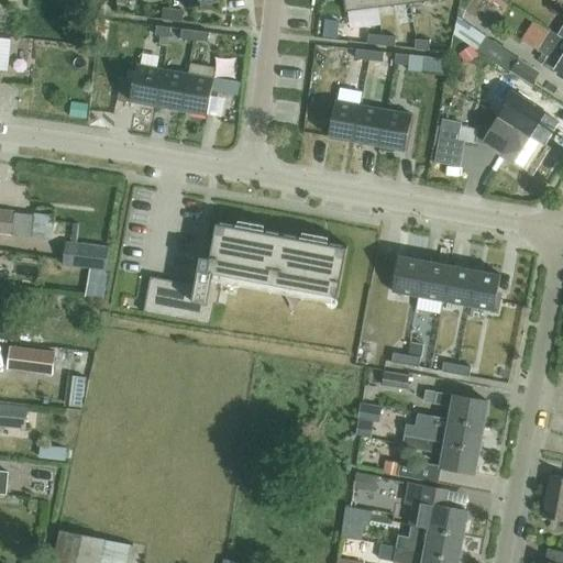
[(377,0),(343,0),(345,12),(379,8),(377,0)]
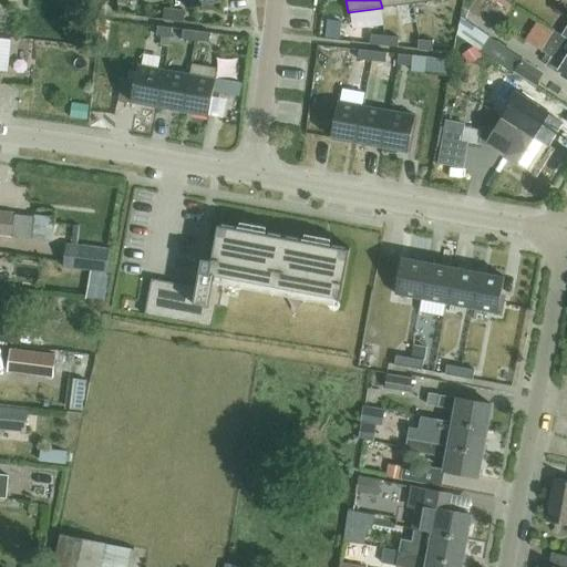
[(164,8),(163,20),(171,21),(172,9),(164,8)]
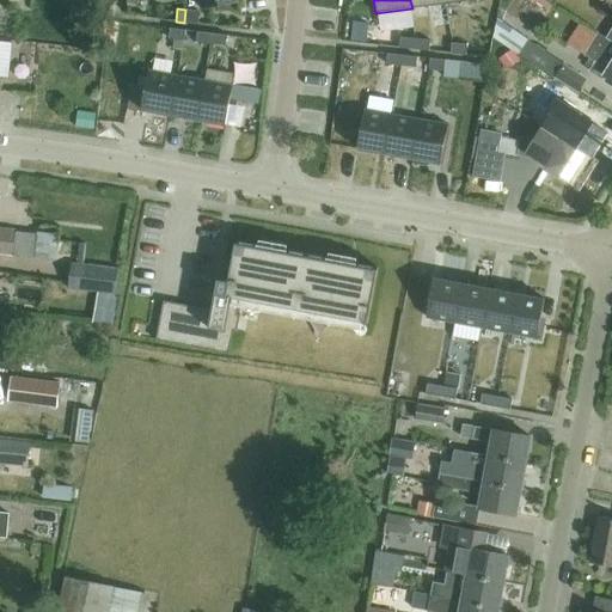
[(185,30),(171,29),(170,37),(184,38),(185,30)]
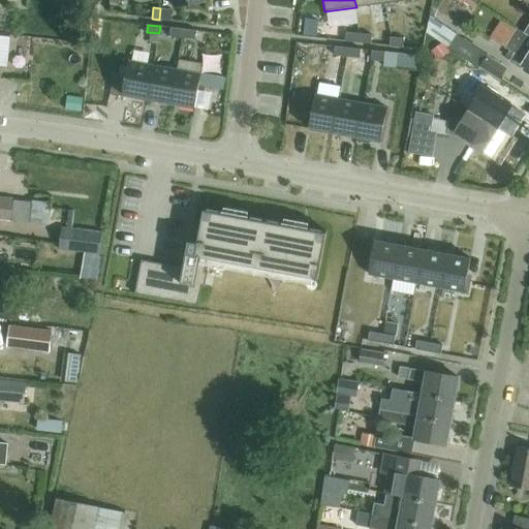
[(184,30),(172,28),(170,35),(183,37),(184,30)]
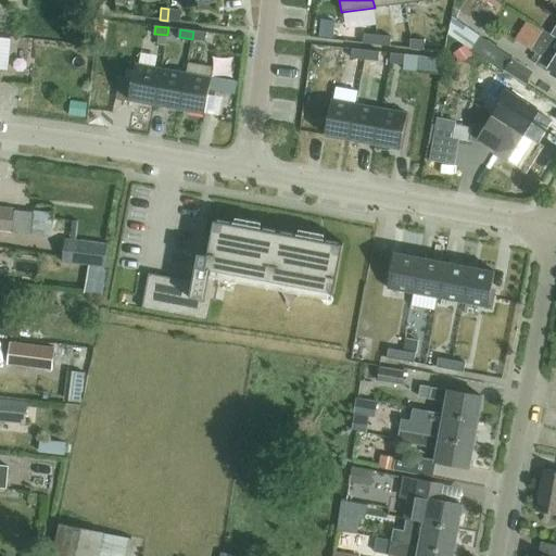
[(555,34),(552,33),(551,35),(543,29),(531,49),(536,53),(534,57),(539,60),(538,63),(550,71),(552,67),(555,70),(555,34)]
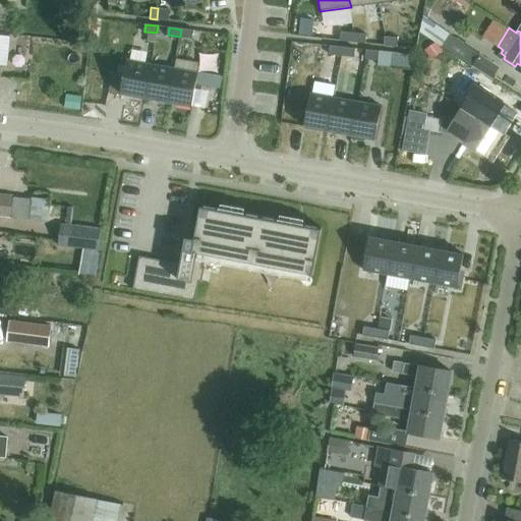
[(193,31),(181,30),(180,37),(192,38),(193,31)]
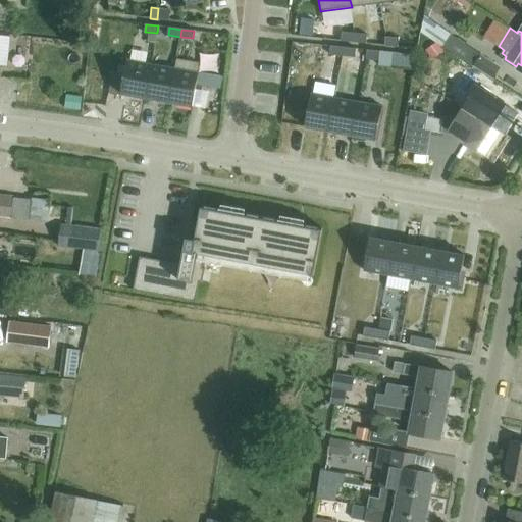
[(355,34),(343,33),(342,40),(354,41),(355,34)]
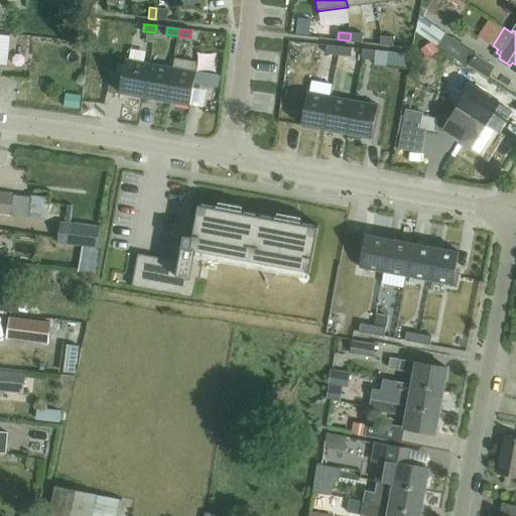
[(363,34),(351,33),(350,40),(362,42),(363,34)]
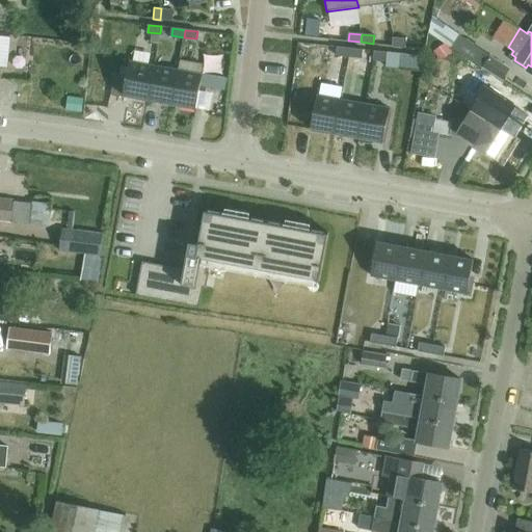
[(406,40),(394,38),(393,46),(405,47),(406,40)]
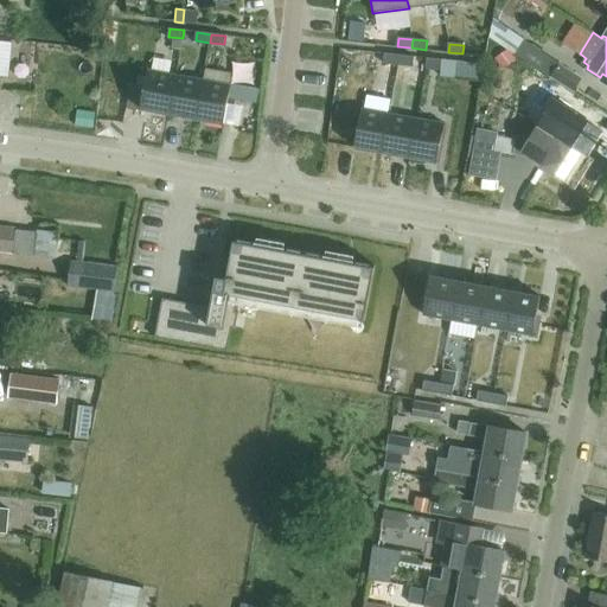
[(400,56),(385,55),(384,63),(398,64),(400,56)]
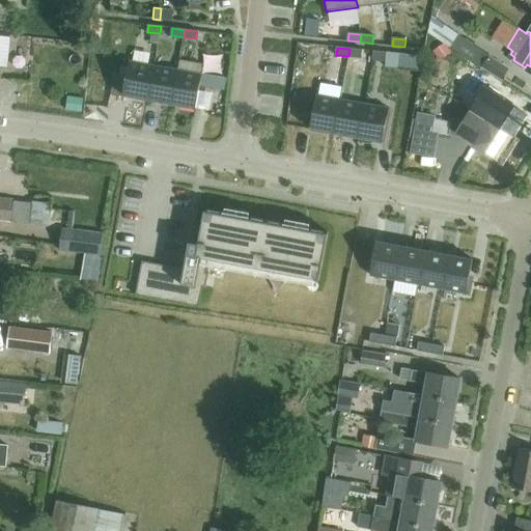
[(362,50),(350,49),(348,56),(361,58),(362,50)]
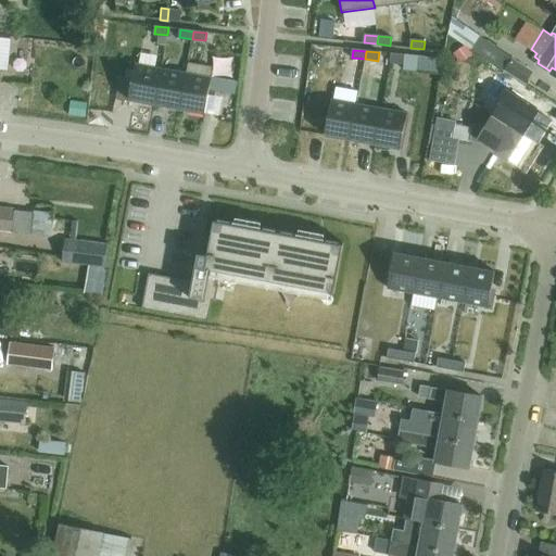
[(404,55),(392,53),(391,62),(403,63),(404,55)]
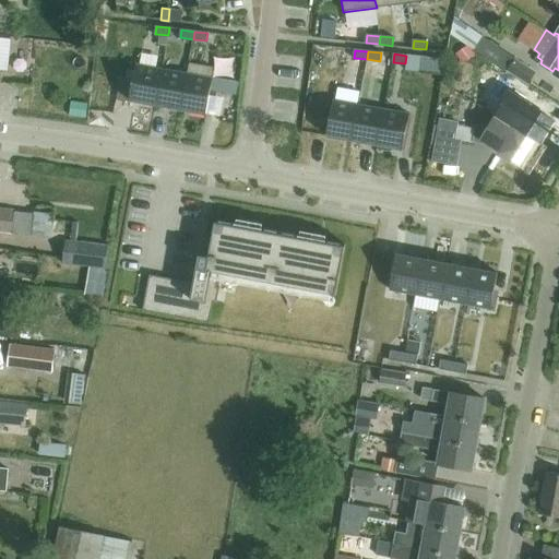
[(406,64),(405,70),(419,72),(421,57),(407,55),(407,56),(406,64)]
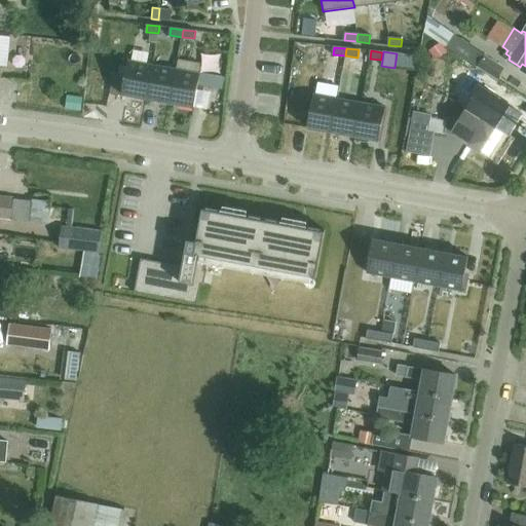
[(477,67),(497,80),(505,67),(485,53),(477,67)]
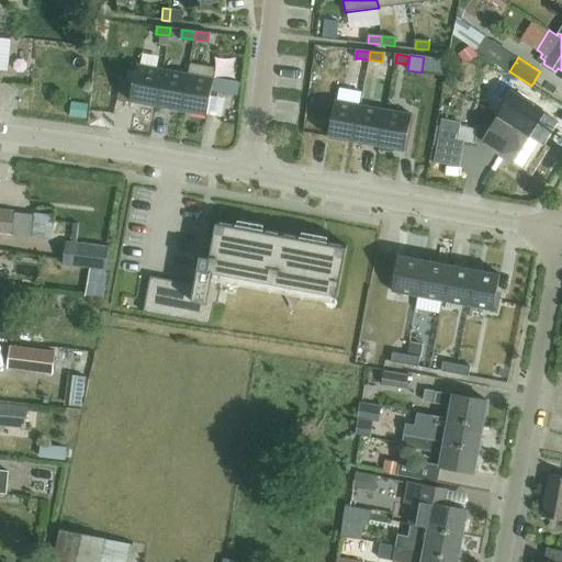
[(163,69),(137,65),(131,101),(156,105),(163,69)]
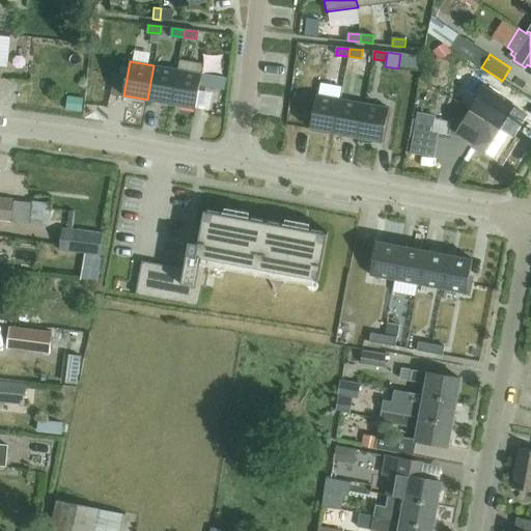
[(178,71),(154,65),(147,100),(172,104),(178,71)]
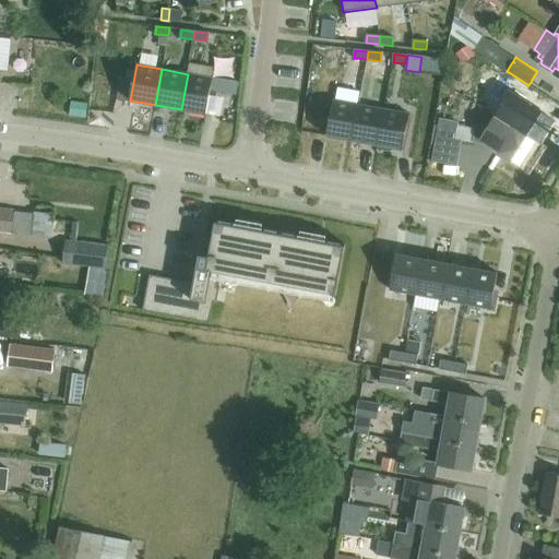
[(213,79),(188,74),(181,109),(206,114),(211,91),(213,79)]
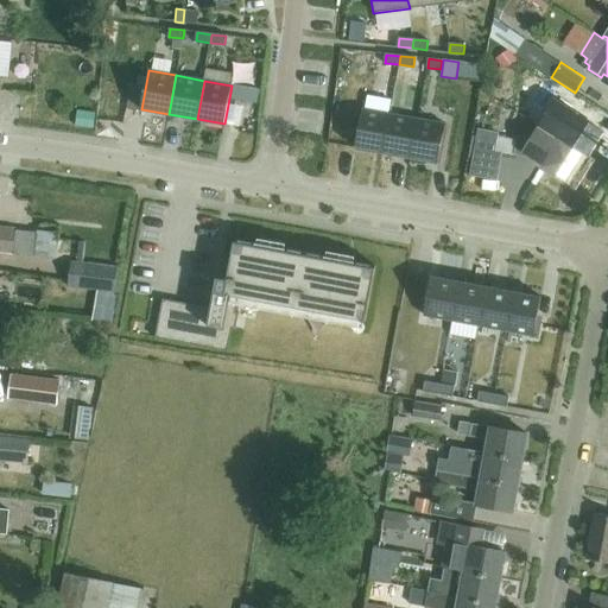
[(109,84),(103,103),(115,107),(121,88),(109,84)]
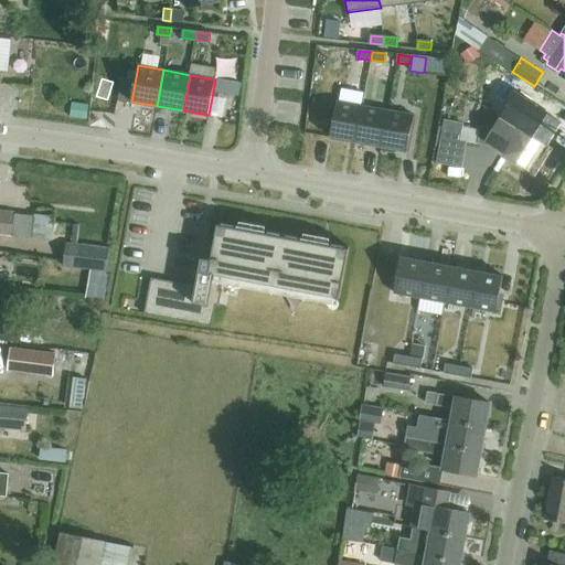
[(215,80),(213,92),(240,96),(243,83),(215,78),(215,80)]
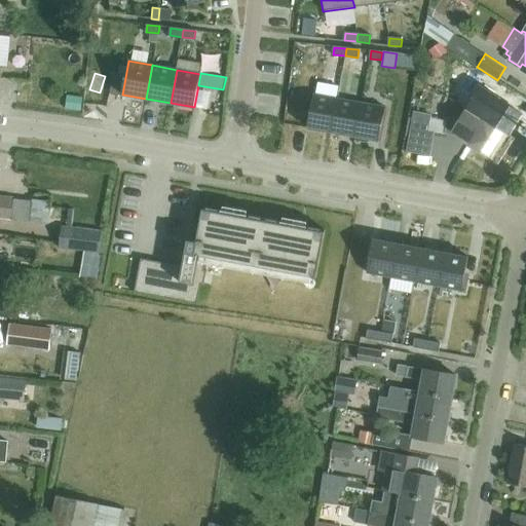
[(482,85),(467,109),(484,119),(484,118),(486,119),(510,134),(523,112),(500,98),(501,97),(482,85)]
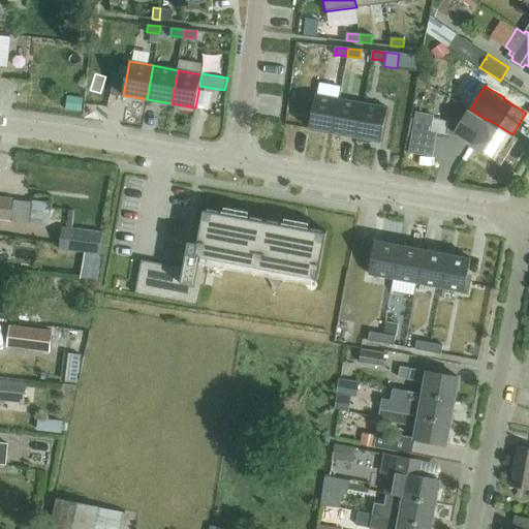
[(315,95),(309,128),(334,133),(340,99),(315,95)]
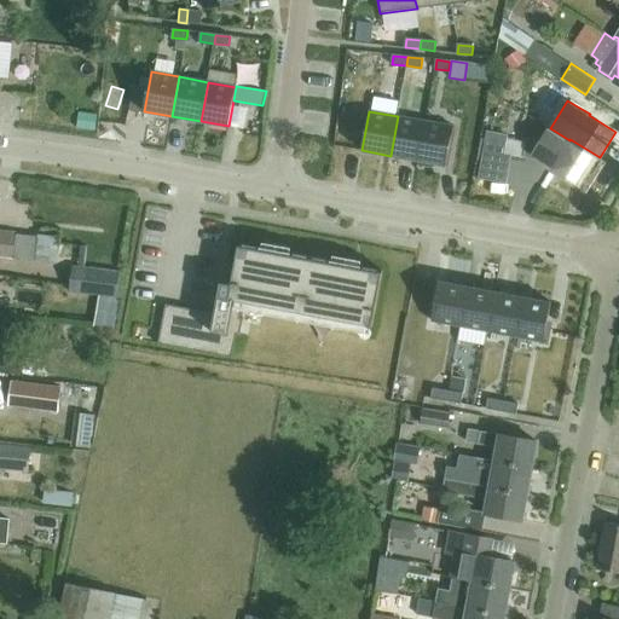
[(426,121),(398,116),(391,156),(418,161),(426,121)]
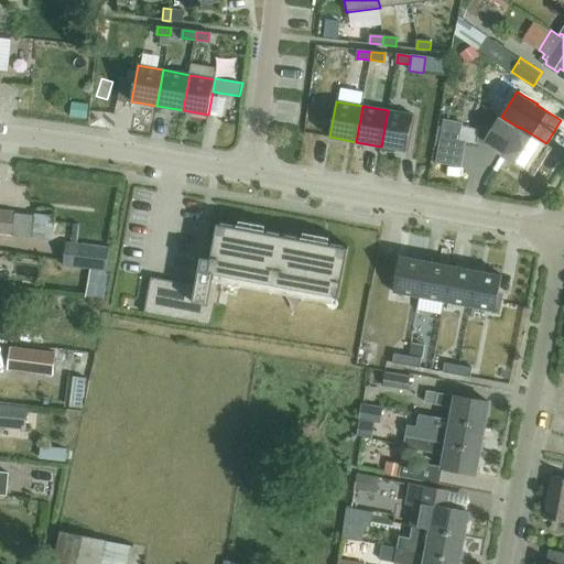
[(413,115),(388,110),(381,147),(407,151),(413,115)]
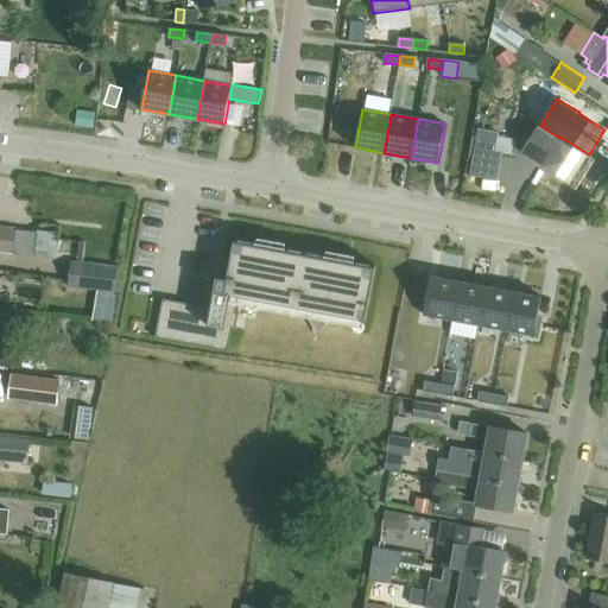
[(546,164),(572,182),(589,154),(562,138),(559,137),(559,138),(540,126),(534,134),(520,132),(517,156),(548,162),(546,164)]
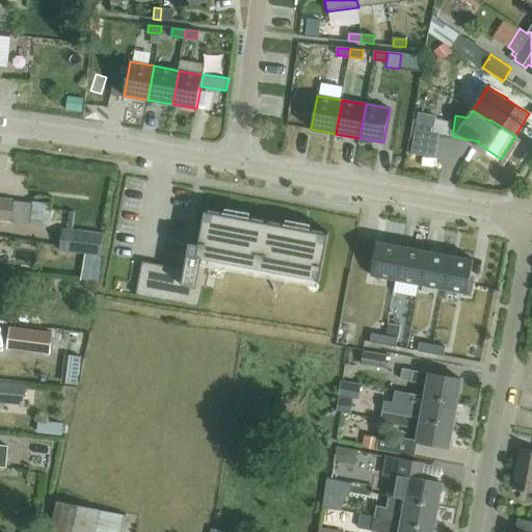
[(419,113),(416,130),(432,133),(435,116),(419,113)]
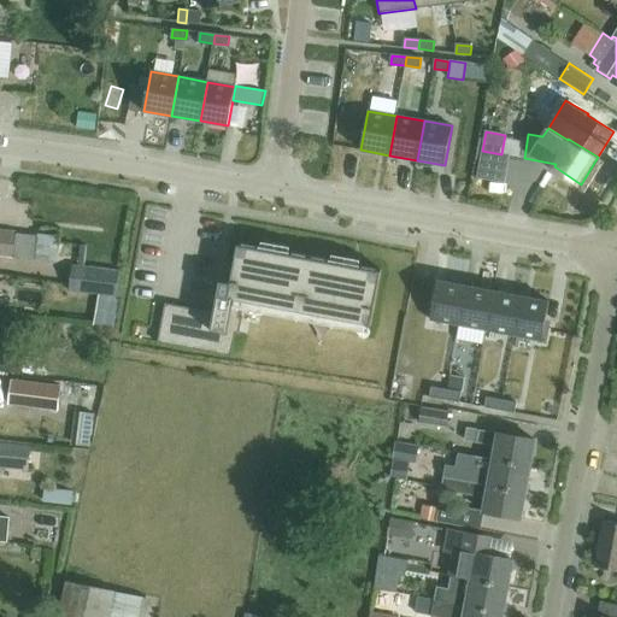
[(0,241),(37,245),(39,236),(16,234),(16,231),(0,229),(0,241)]
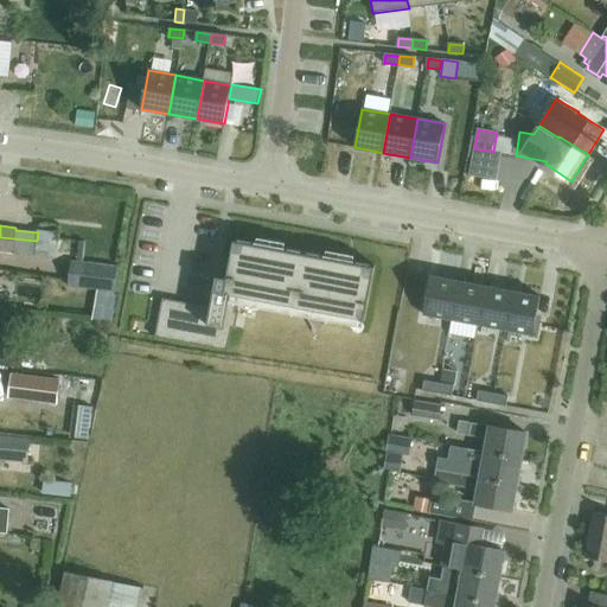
[(37,241),(0,237),(0,251),(34,255),(37,241)]
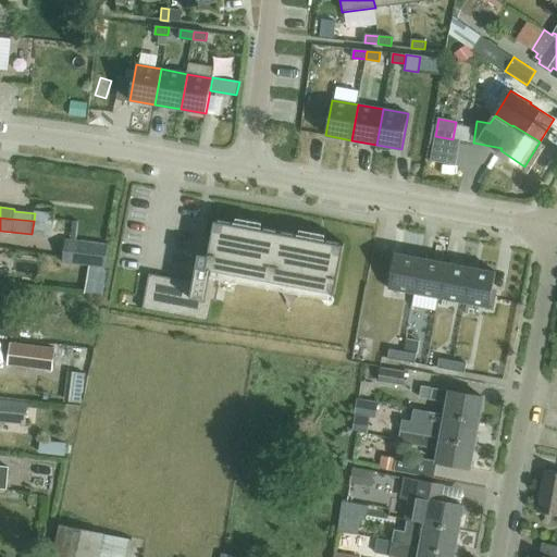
[(149,273),(141,309),(209,322),(212,301),(215,301),(219,286),(215,286),(218,272),(335,295),(345,245),(215,220),(208,256),(199,254),(194,282),(149,273)]
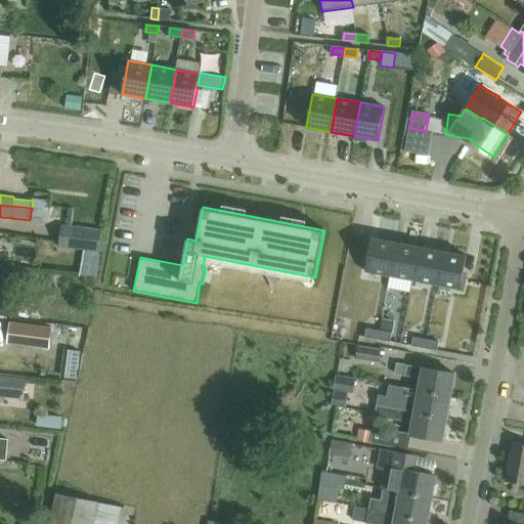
[(91,252),(87,274),(96,276),(100,252),(97,252),(100,229),(71,225),(68,249),(91,252)]
